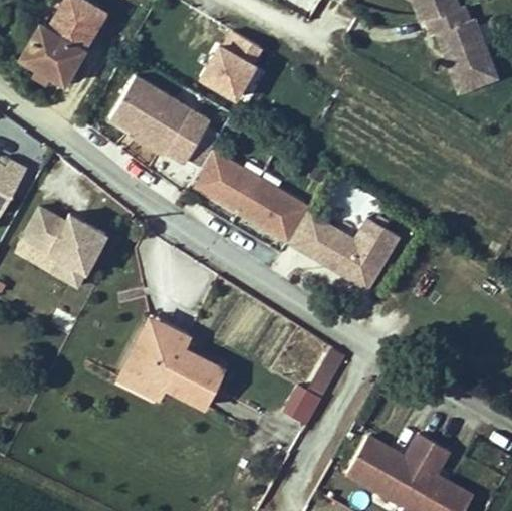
[(449,66),(459,92),(496,78),(474,19),(469,21),(463,6),(458,8),(455,0),(412,0),(421,22),(426,20),(432,35),(436,33),(445,56),(452,59),(449,66)]
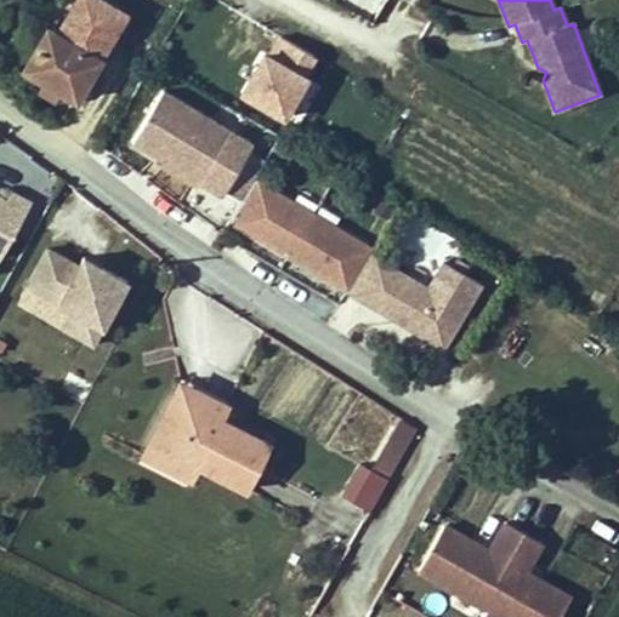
[(46,81),(63,93),(78,101),(113,41),(61,10),(27,70),(46,81)]
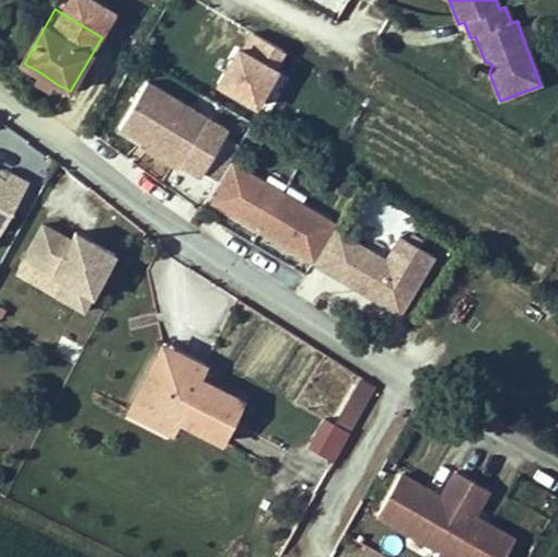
[(256,106),(288,53),(245,27),(213,82),(256,106)]
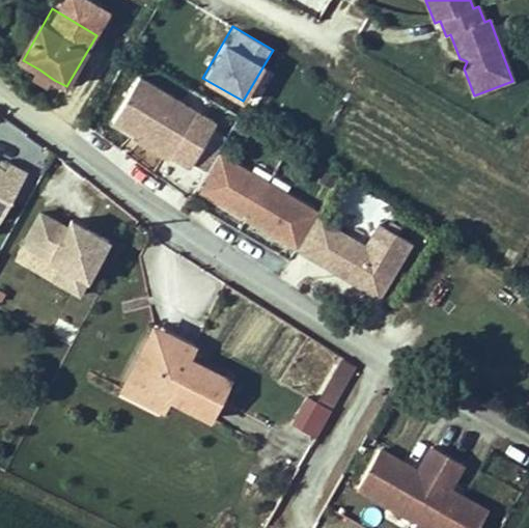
[(467,61),(460,58),(456,65),(464,68),(467,61)]
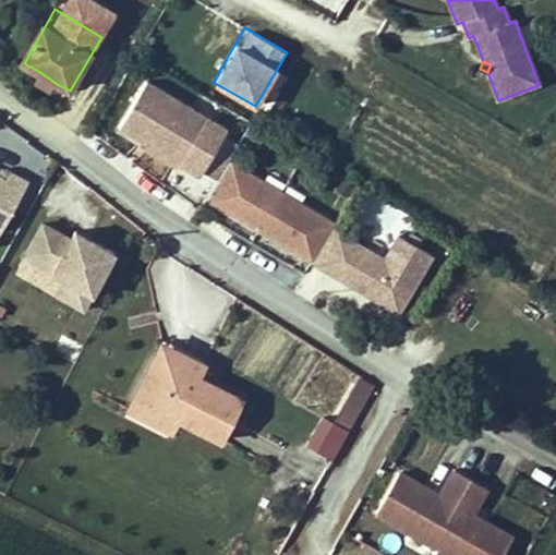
[(35,85),(51,94),(57,84),(41,73),(35,85)]
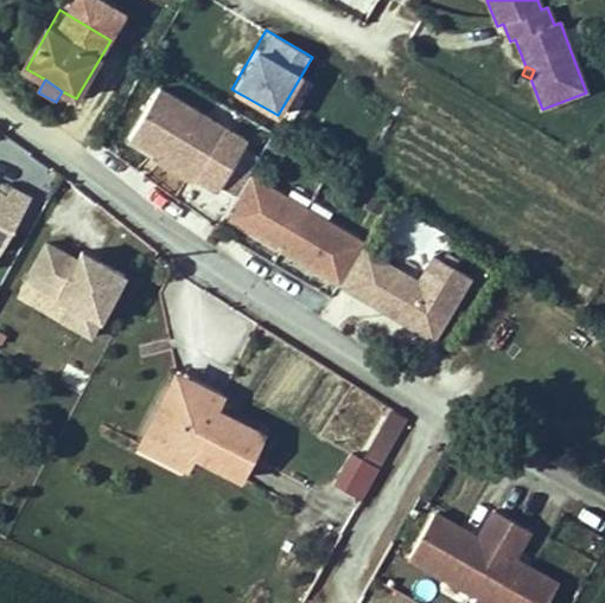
[(248,143),(158,89),(131,136),(220,191),(248,143)]
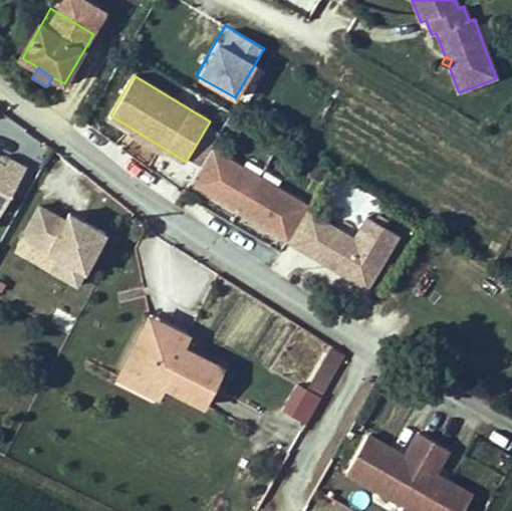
[(263,178),(215,150),(192,188),(240,217),(263,178)]
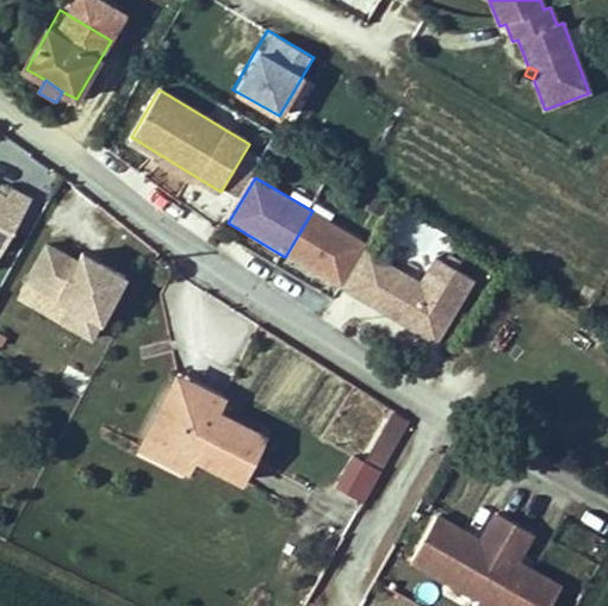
[(8,204),(0,198),(0,260),(0,261),(30,204),(14,194),(8,204)]
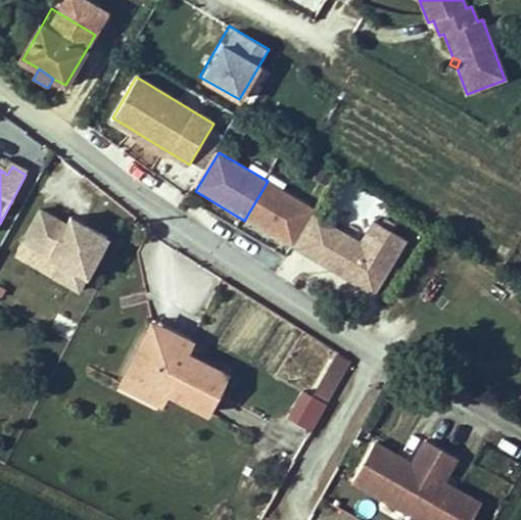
[(317,210),(268,181),(244,221),(294,250),(315,216),(317,210)]
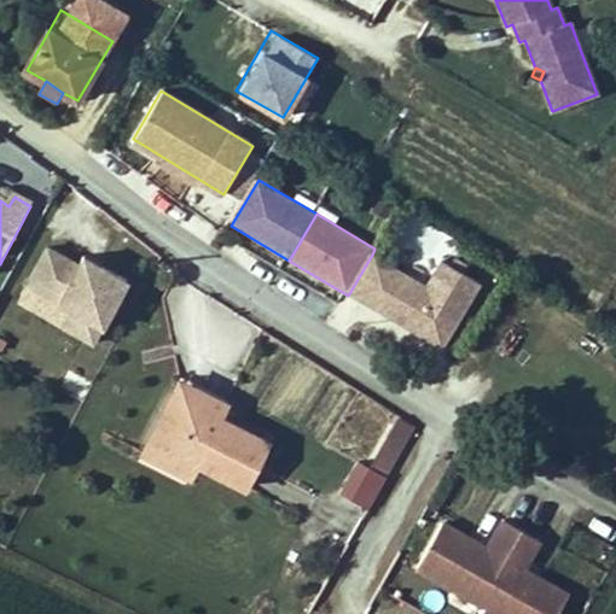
[(75,268),(48,253),(33,287),(76,311),(67,332),(96,349),(128,285),(80,257),(75,268)]
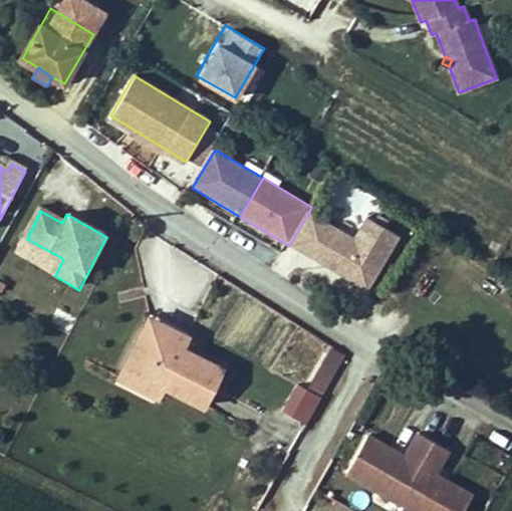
[(361,243),(309,212),(289,246),(371,293),(403,241),(373,224),(361,243)]
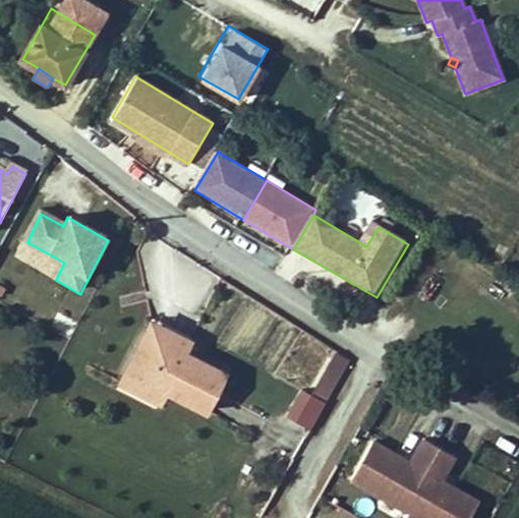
[(57,313),(51,331),(71,338),(78,322),(57,313)]
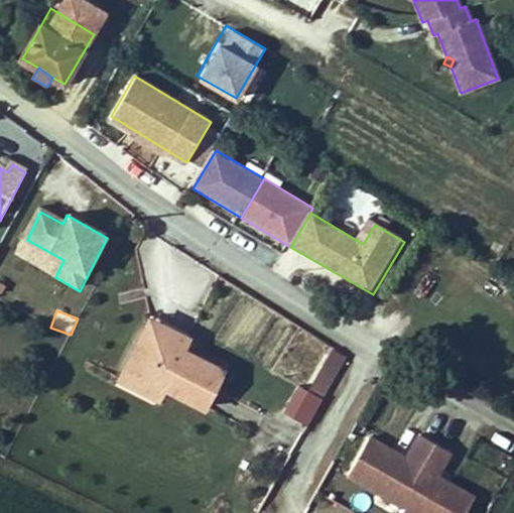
[(143,330),(181,350),(186,340),(148,319),(143,330)]
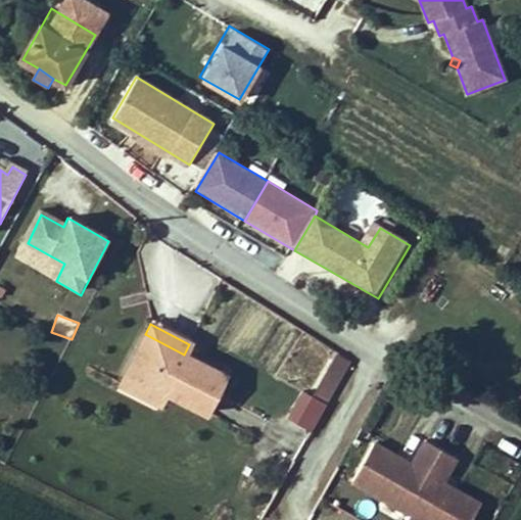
[(184,355),(145,334),(120,383),(142,395),(149,384),(166,393),(204,414),(225,376),(184,355)]
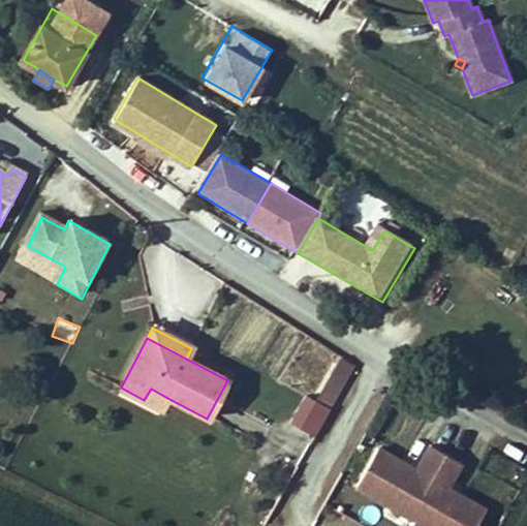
[(343,354),(319,398),(333,406),(358,363),(343,354)]
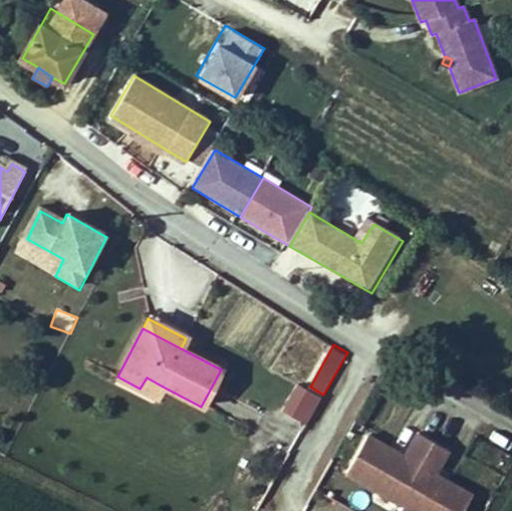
[(147,377),(140,389),(157,397),(163,387),(147,377)]
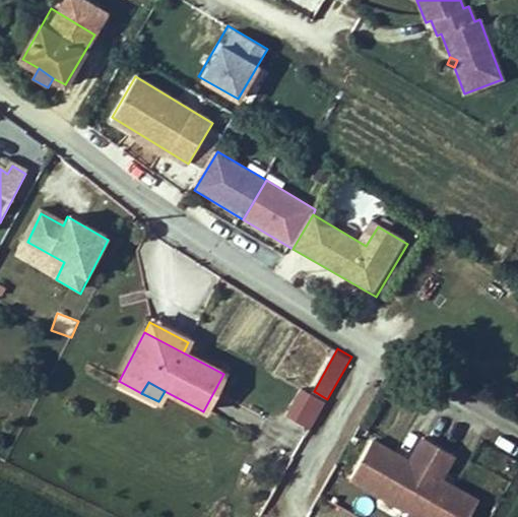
[(327,399),(303,386),(287,412),(312,426),(327,399)]
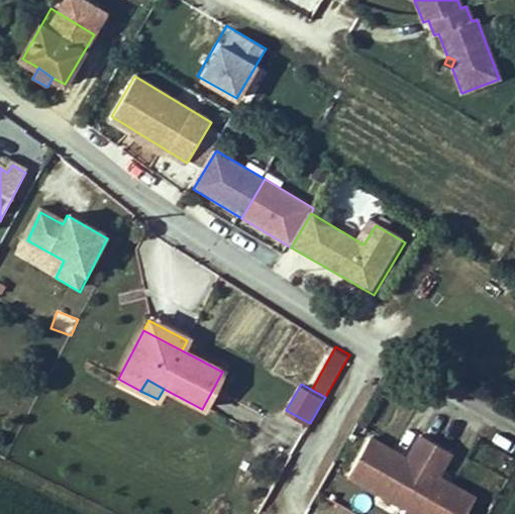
[(14,415),(2,409),(0,412),(0,416),(11,421),(14,415)]
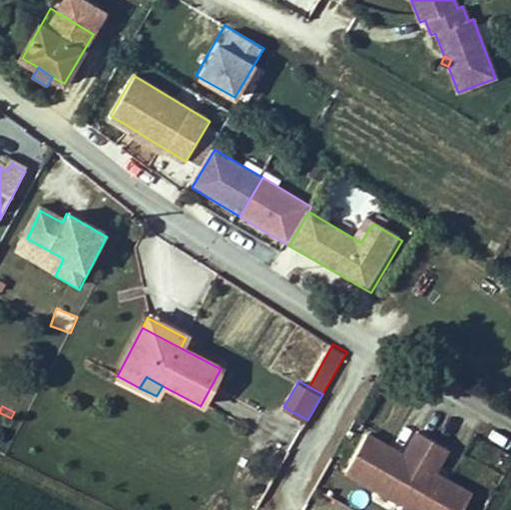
[(392,446),(370,432),(348,468),(415,509),(455,509),(466,492),(443,478),(441,482),(433,477),(432,470),(445,448),(418,431),(404,454),(398,455),(389,450),(392,446)]
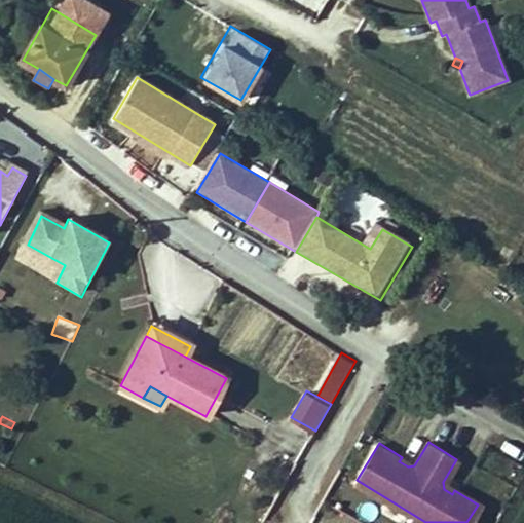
[(408,467),(414,465),(402,457),(399,461),(408,467)]
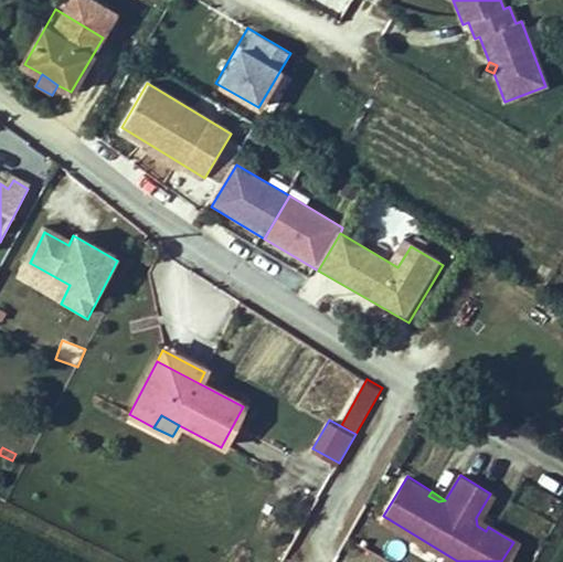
[(488,527),(476,518),(477,526),(486,531),(488,527)]
